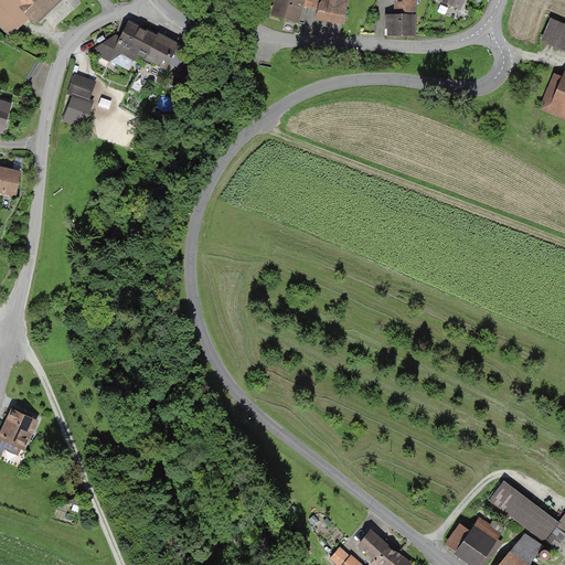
[(0,0),(0,32),(8,40),(29,20),(35,27),(63,0),(0,0)]
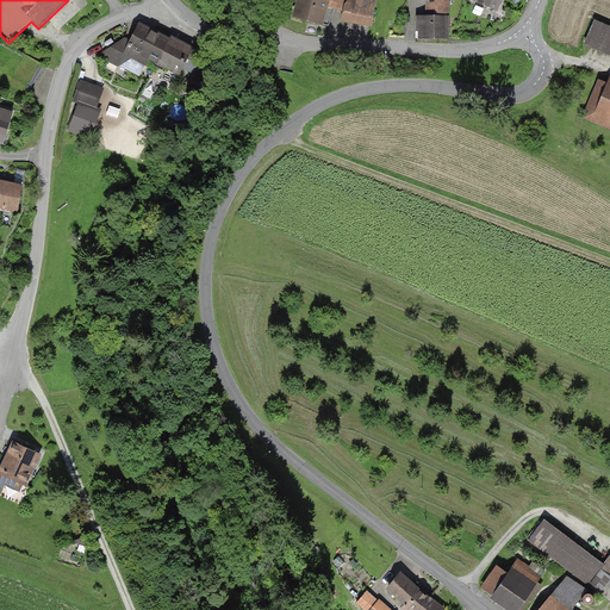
[(299,0),(297,0),(293,19),(324,27),(329,7),(299,0)]
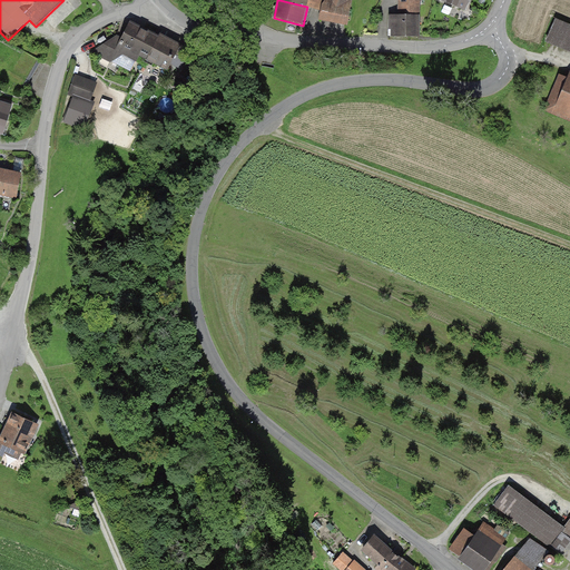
[(323,0),(279,0),(307,7),(321,11),(323,0)]
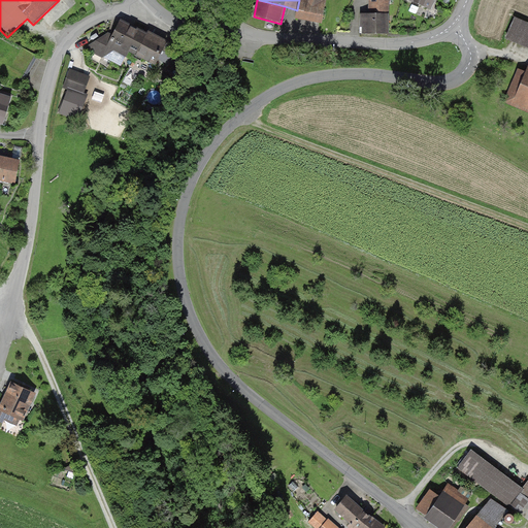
[(299,0),(297,10),(296,18),(322,24),(328,0),(299,0)]
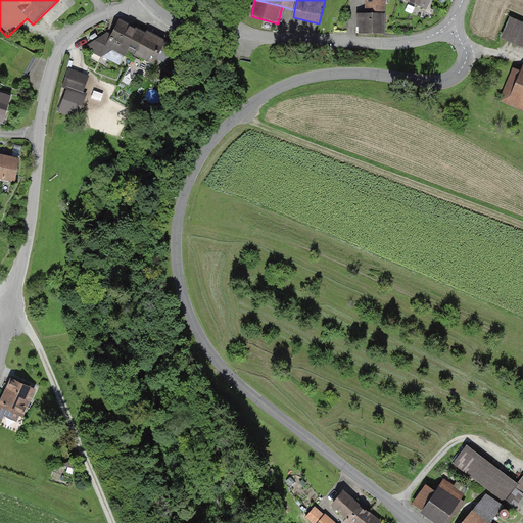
[(385,15),(384,0),(365,0),(365,15),(385,15)]
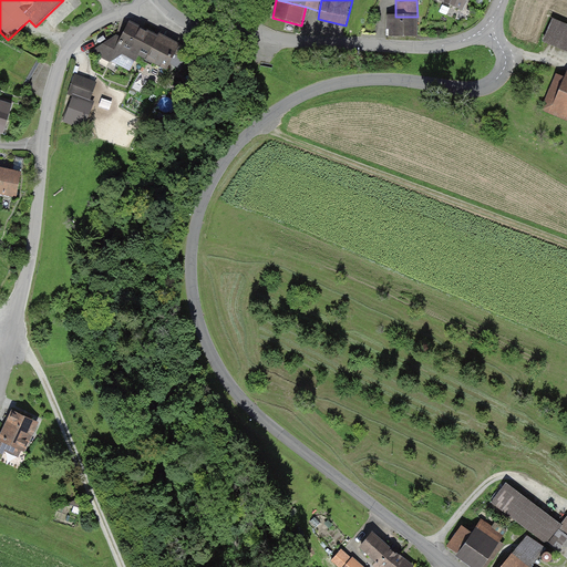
[(437,0),(464,10),(467,0),(437,0)]
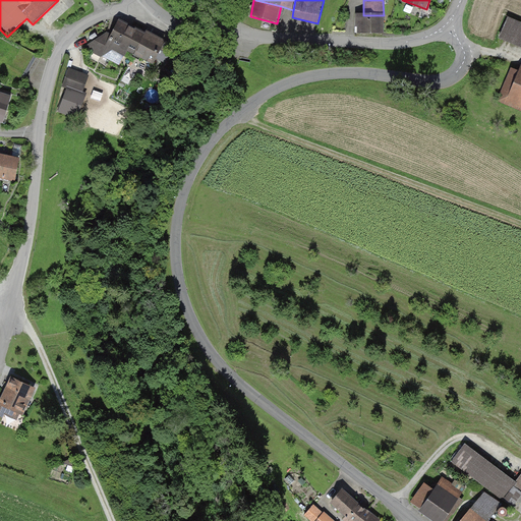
[(384,34),(384,15),(363,15),(356,15),(356,34),(384,34)]
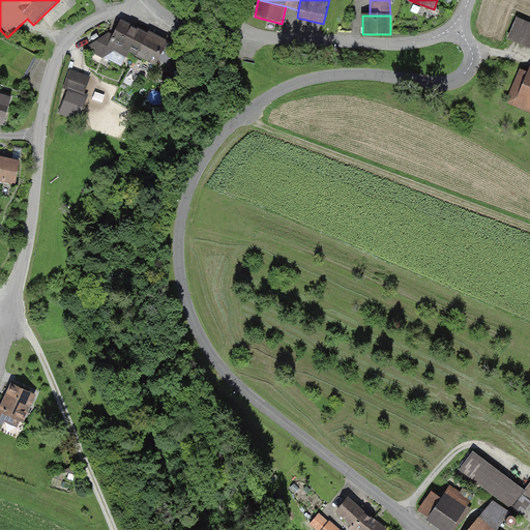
[(529,49),(529,25),(517,20),(507,39),(529,49)]
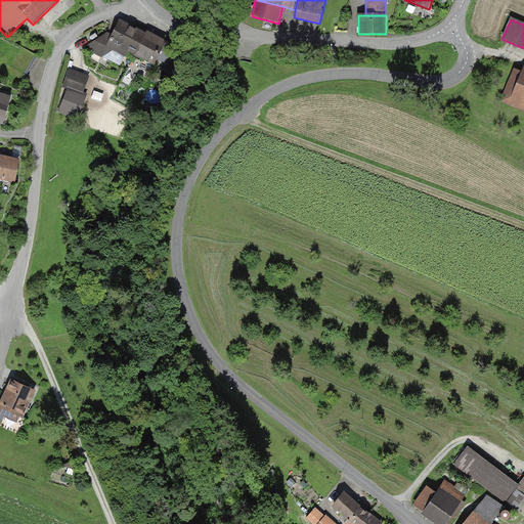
[(136,53),(145,35),(119,20),(112,35),(107,33),(85,47),(121,66),(129,50),(136,53)]
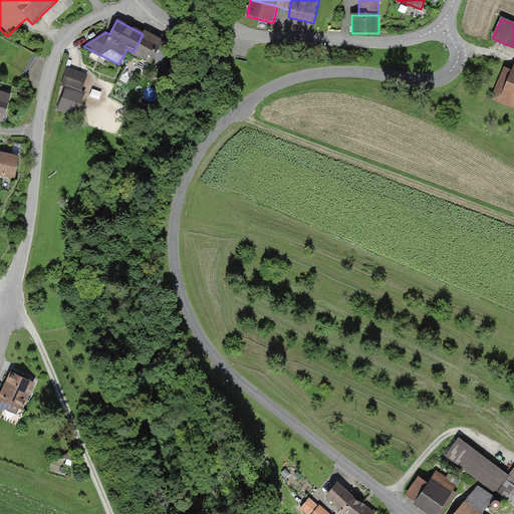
[(163,61),(172,45),(153,35),(152,39),(143,34),(134,52),(152,62),(154,57),(163,61)]
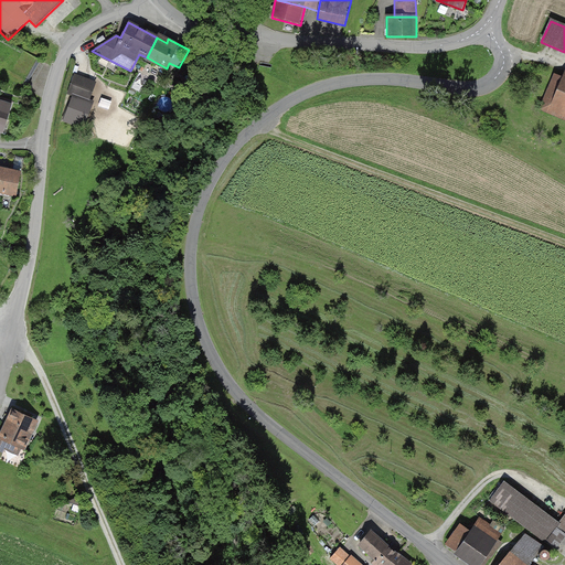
[(564,80),(554,75),(540,108),(550,113),(564,80)]
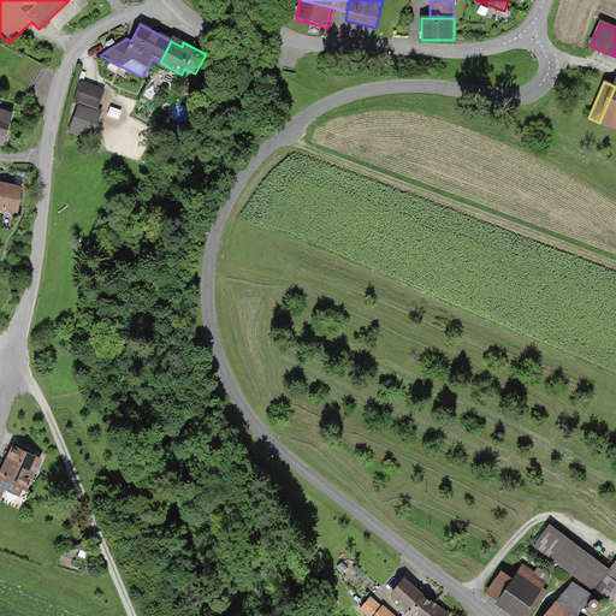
[(95,108),(102,90),(84,83),(77,101),(83,104),(72,132),(89,138),(100,110),(95,108)]
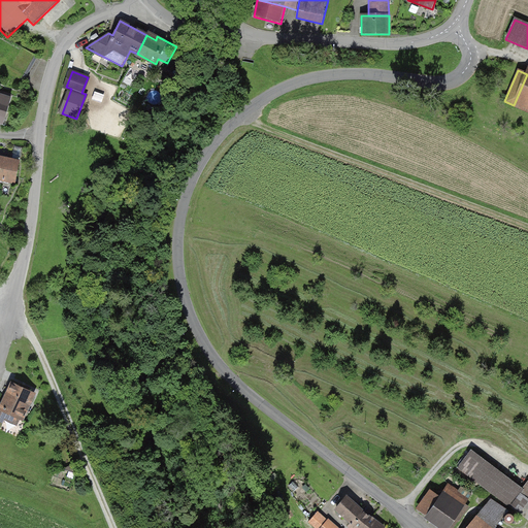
[(527,111),(527,71),(527,74),(514,105),(527,111)]
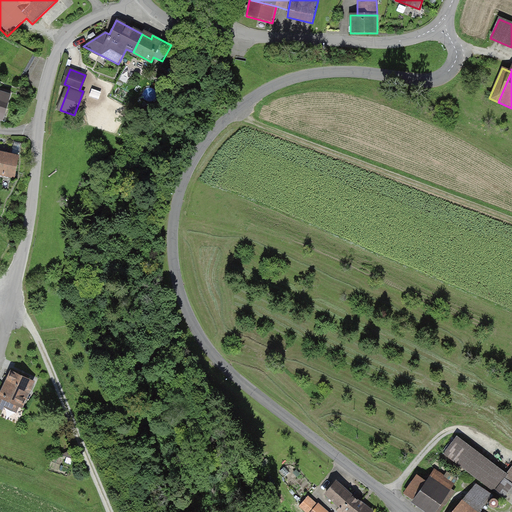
[(0,117),(3,119),(10,95),(0,91),(0,117)]
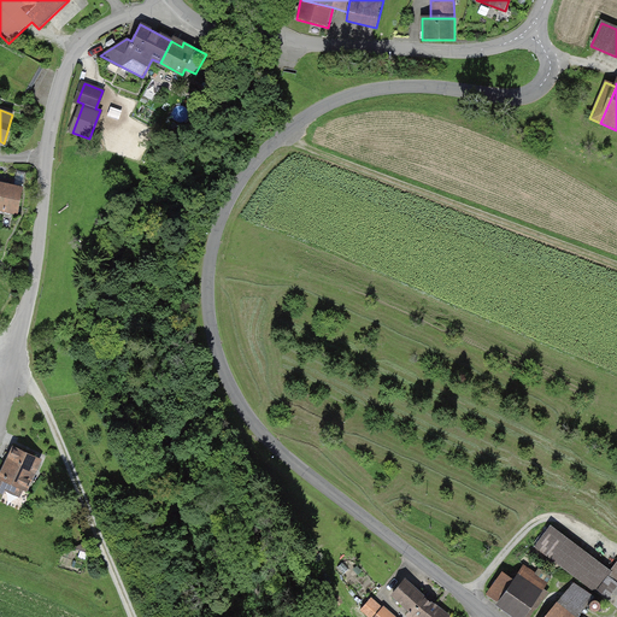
[(27,172),(18,170),(15,184),(24,186),(27,172)]
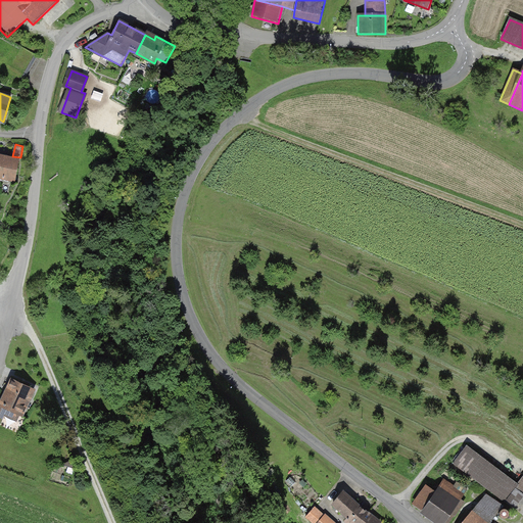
[(0,177),(15,180),(18,159),(0,155),(0,177)]
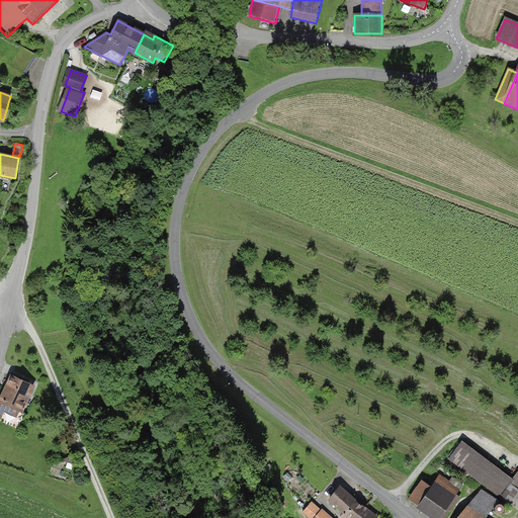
[(0,413),(18,422),(34,385),(11,375),(0,400),(0,413)]
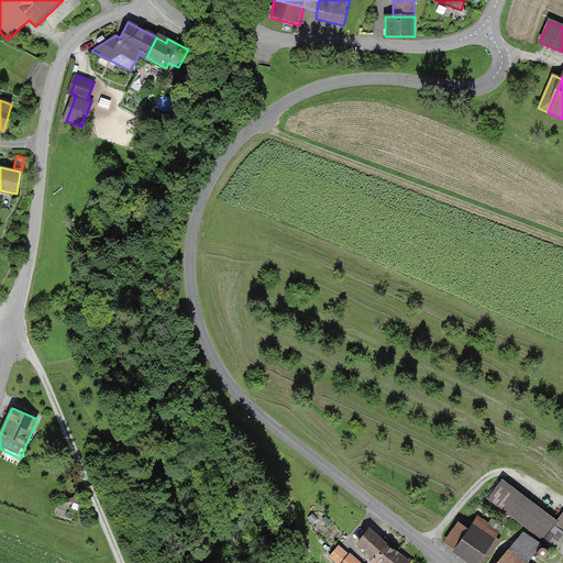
[(504,479),(488,499),(541,540),(556,521),(504,479)]
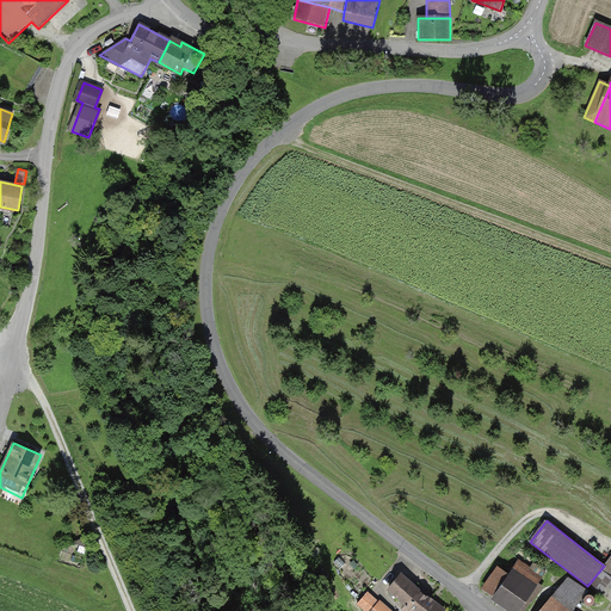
[(483,590),(514,610),(519,610),(545,573),(534,565),(530,571),(518,562),(510,575),(498,568),(483,590)]
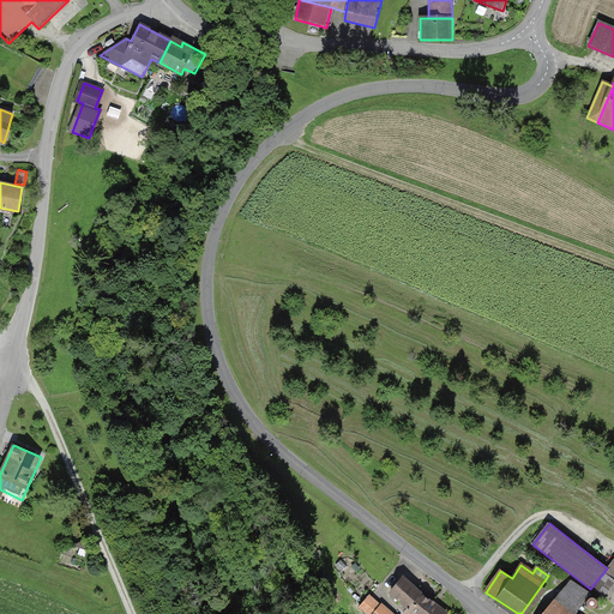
[(414,613),(445,613),(447,613),(403,577),(390,594),(414,613)]
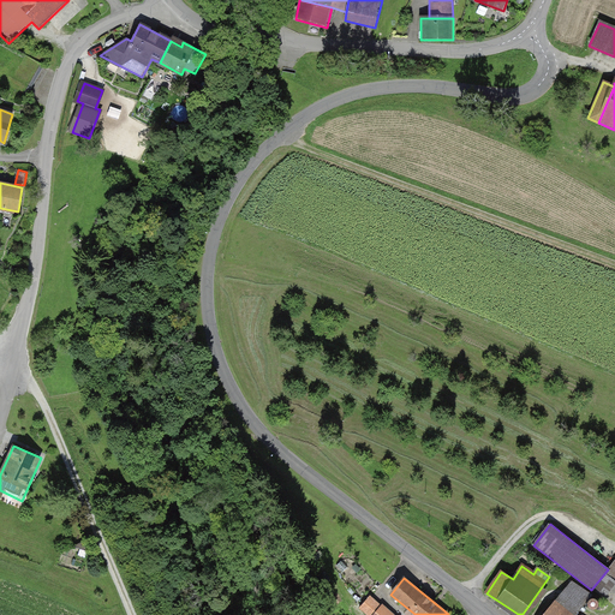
[(575,614),(591,597),(572,581),(543,614),(575,614)]
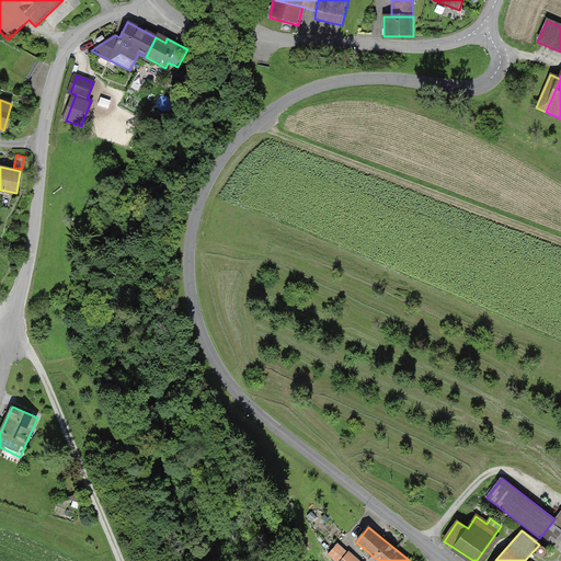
[(357,560),(338,544),(327,556),(333,560),(357,560)]
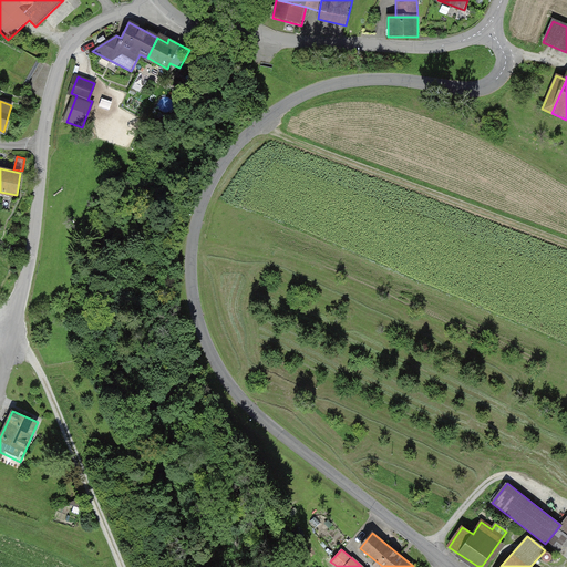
All buildings are outlined.
